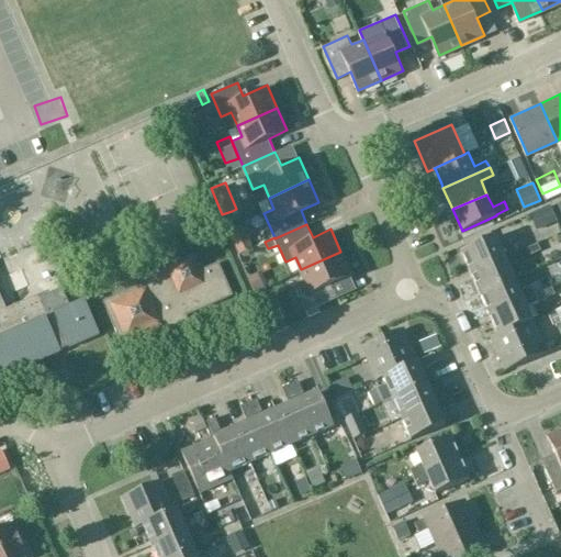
[(246,230),(232,235),(239,253),(254,246),(246,230)]
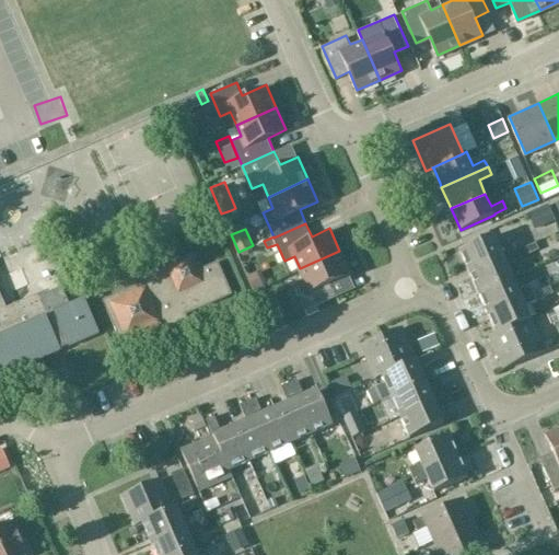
[(461,247),(469,269),(515,249),(512,241),(501,246),(495,232),(461,247)]
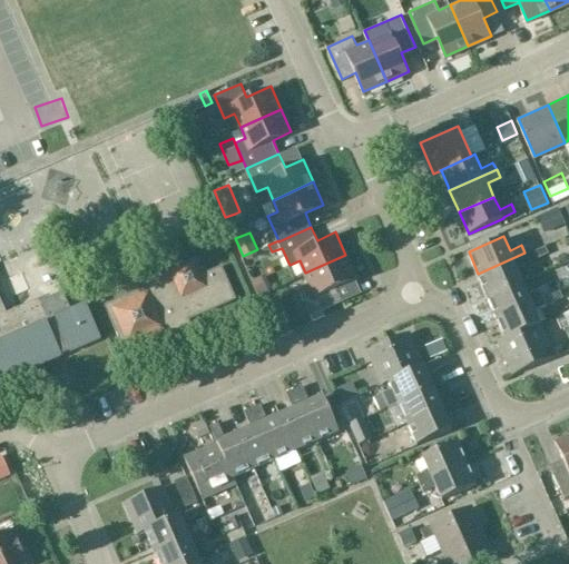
[(478,274),(488,295),(522,279),(517,266),(528,260),(525,253),(478,274)]
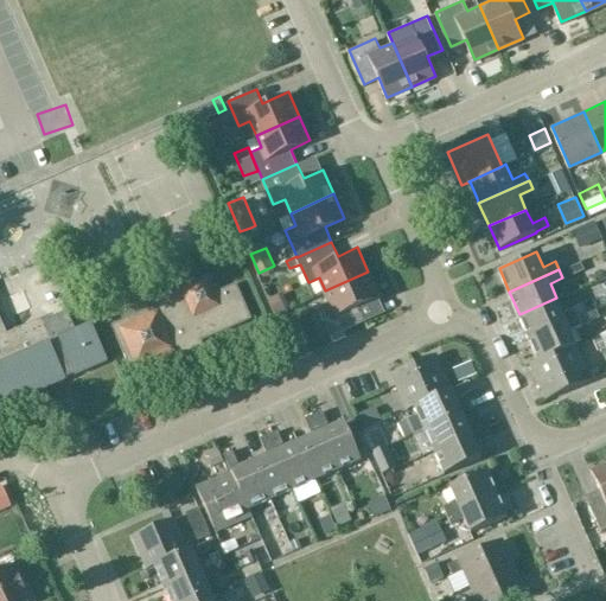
[(159,301),(112,323),(134,372),(180,352),(183,357),(205,347),(202,338),(252,315),(236,281),(219,288),(212,272),(157,296),(159,301)]
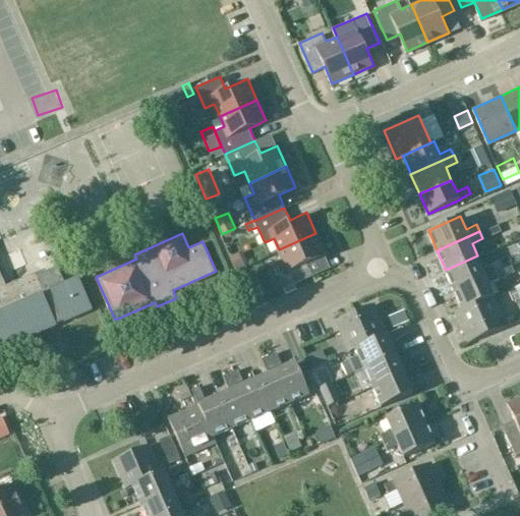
[(325,253),(315,233),(279,249),(284,261),(275,265),(284,287),(314,274),(308,262),(325,253)]
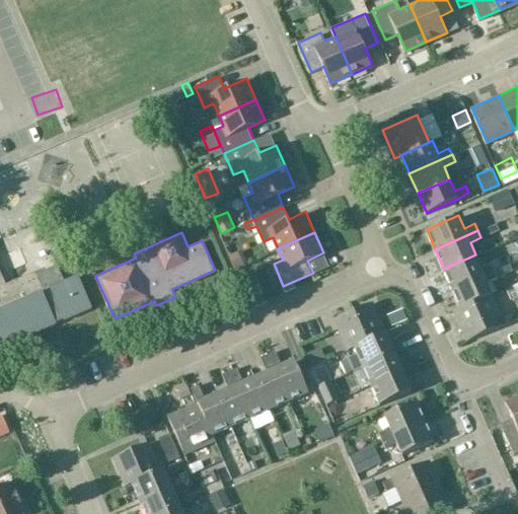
[(230,253),(235,267),(247,262),(241,248),(230,253)]
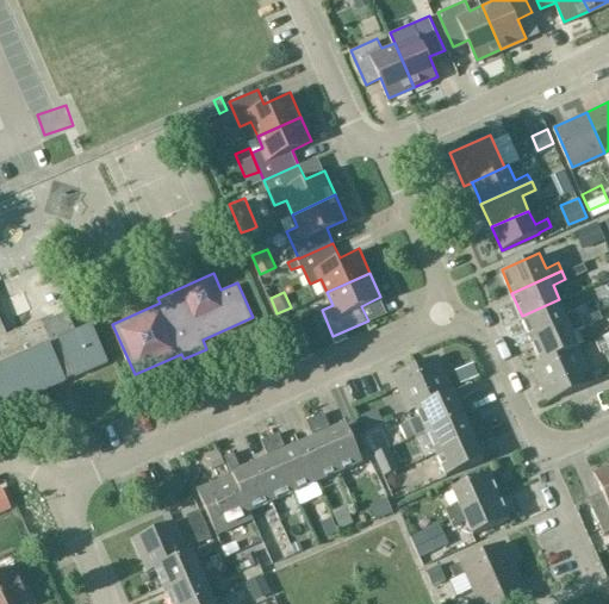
[(522,316),(532,338),(582,316),(578,307),(565,313),(559,299),(522,316)]
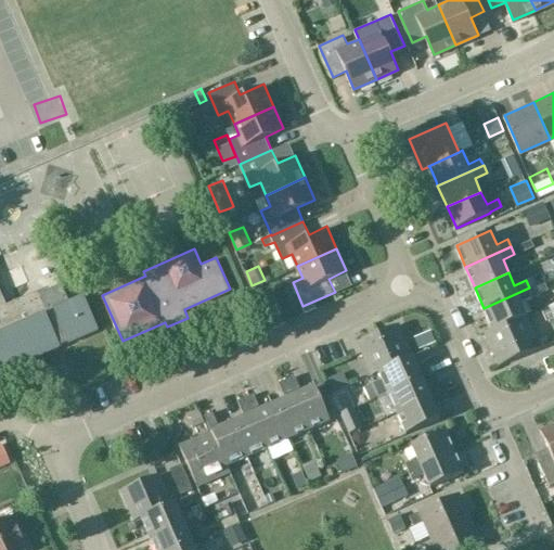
[(0,371),(61,345),(60,344),(68,340),(68,342),(99,328),(84,294),(69,301),(62,282),(38,293),(37,290),(7,303),(0,288),(0,371)]
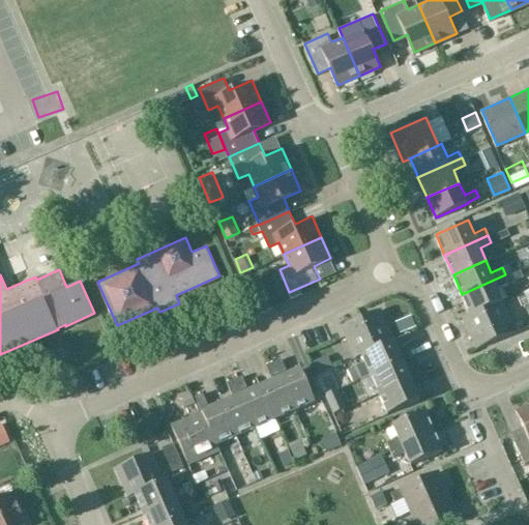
[(462,294),(470,313),(483,308),(502,299),(497,287),(508,282),(505,274),(462,294)]
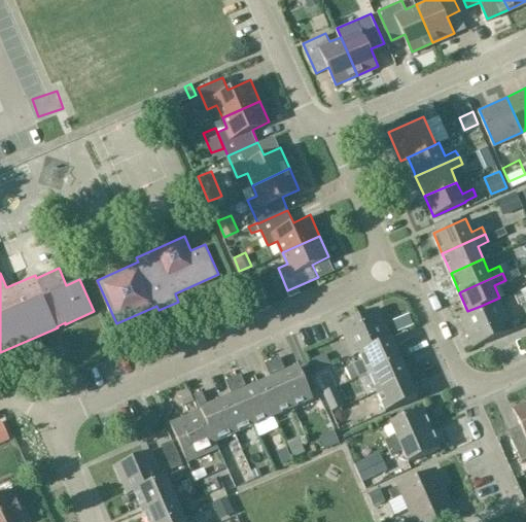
[(514,328),(499,298),(481,306),(494,337),(514,328)]
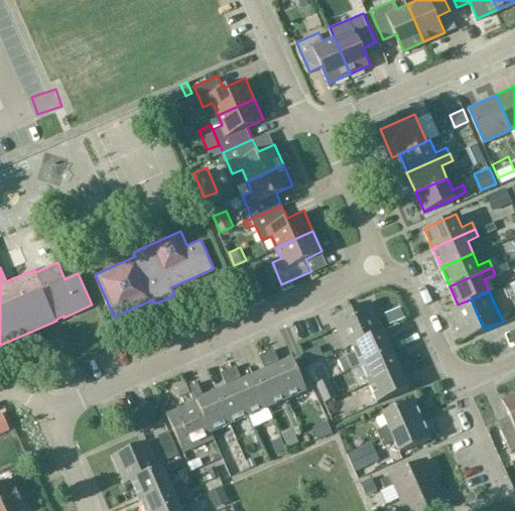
[(371,299),(352,307),(366,338),(384,330),(371,299)]
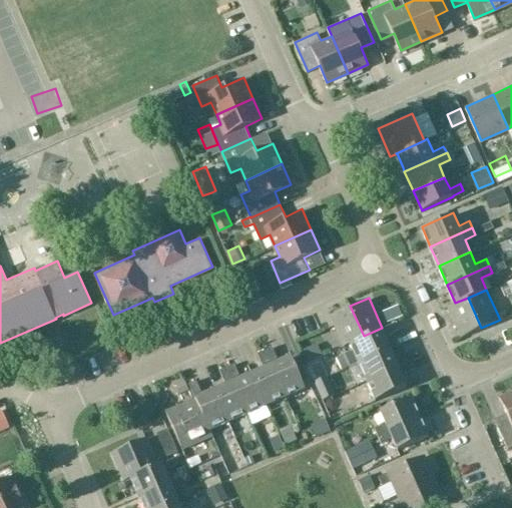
[(462,336),(481,328),(468,298),(455,303),(449,306),(462,336)]
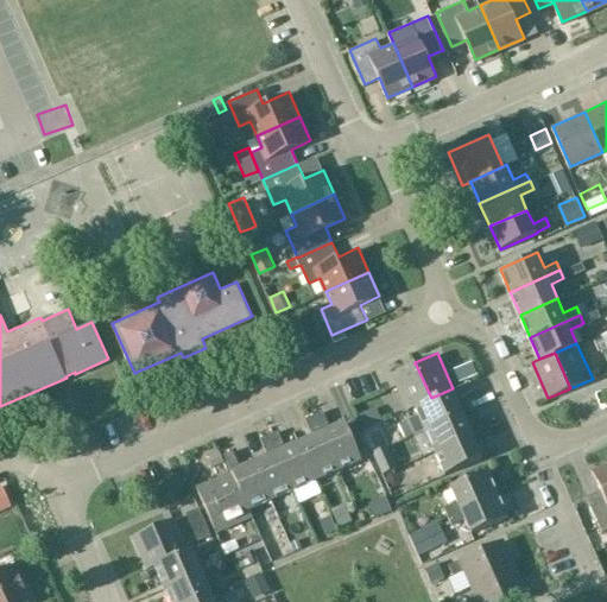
[(415,362),(393,373),(409,409),(416,405),(431,398),(415,362)]
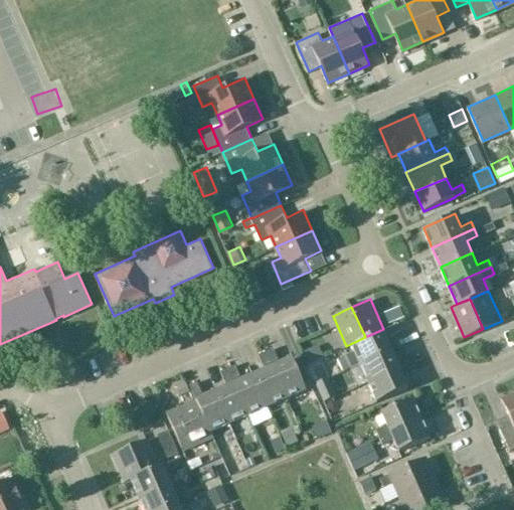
[(398,322),(383,329),(386,335),(401,329),(398,322)]
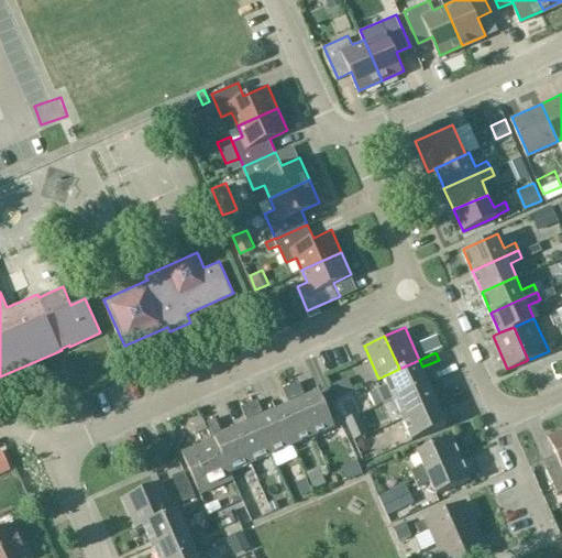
[(419,360),(399,369),(385,375),(394,396),(429,381),(419,360)]
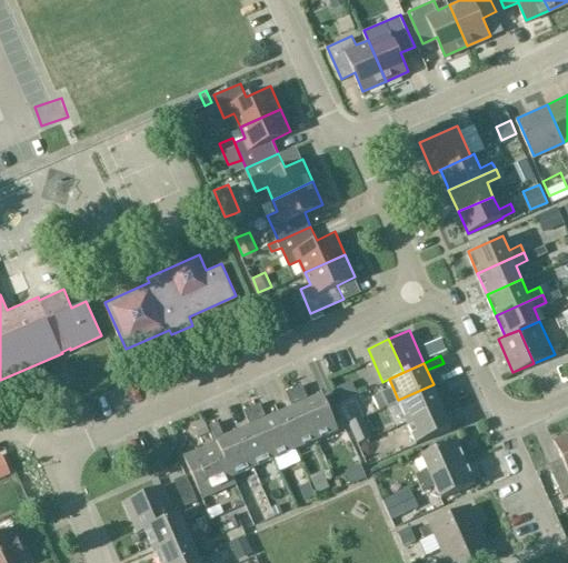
[(302,383),(295,386),(300,399),(308,395),(302,383)]
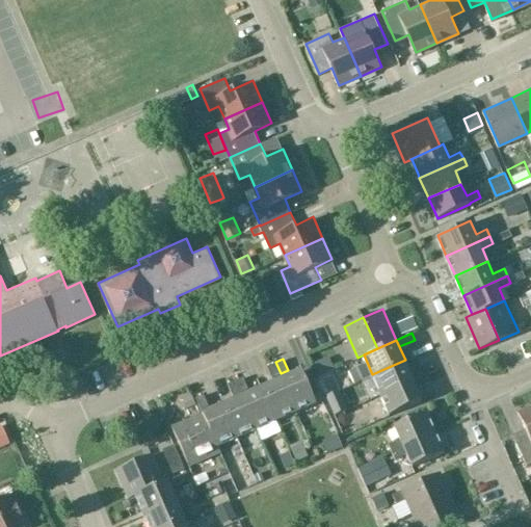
[(372,374),(381,393),(414,378),(417,377),(429,372),(425,365),(410,371),(405,360),(372,374)]
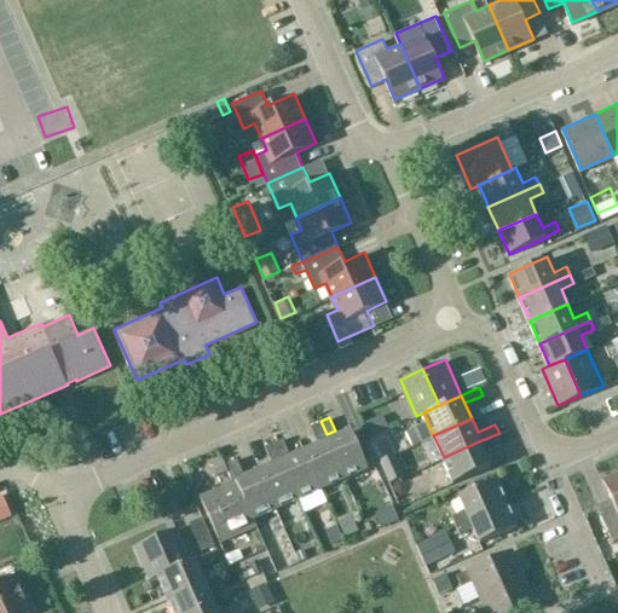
[(317,438),(327,434),(321,421),(312,424),(317,438)]
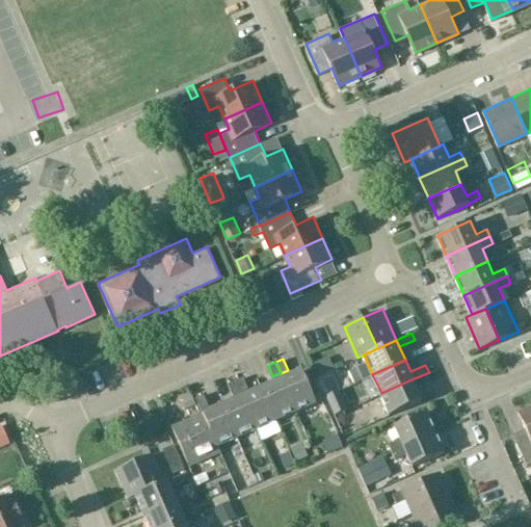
[(302,368),(283,377),(296,410),(317,401),(302,368)]
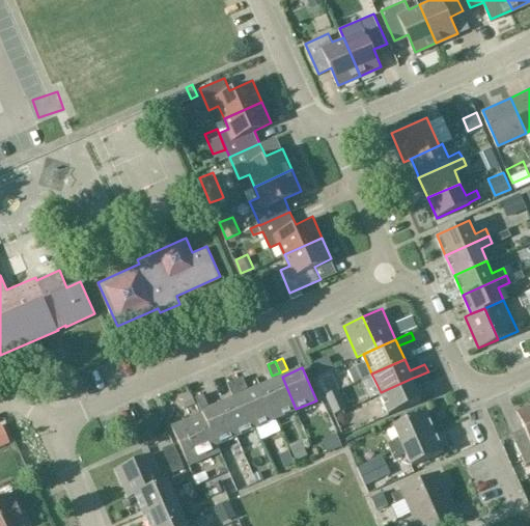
[(428,371),(416,377),(419,384),(431,379),(428,371)]
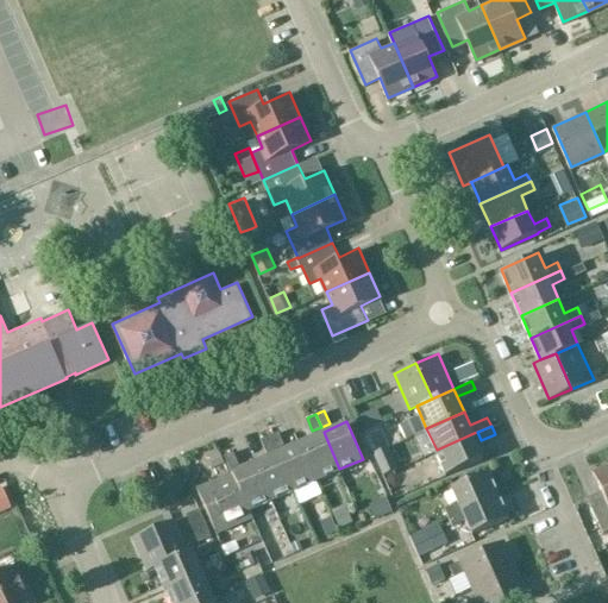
[(280,429),(270,433),(276,447),(286,443),(280,429)]
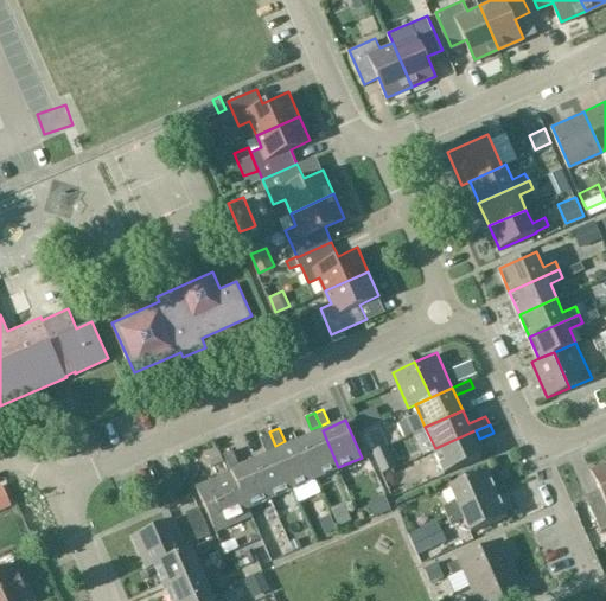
[(323,430),(300,440),(316,477),(338,467),(323,430)]
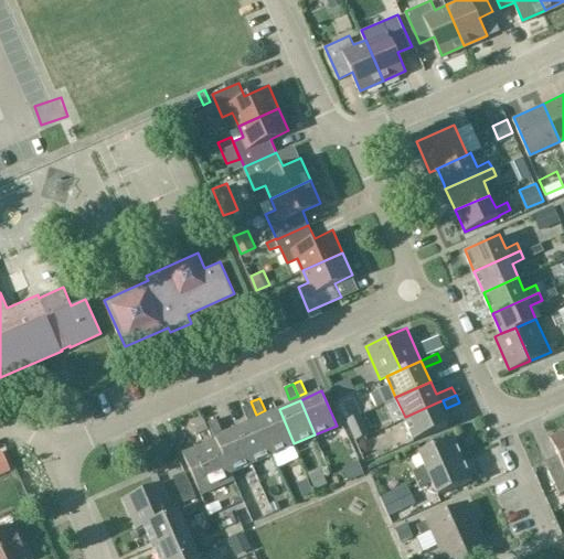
[(248,418),(256,415),(251,401),(243,406),(248,418)]
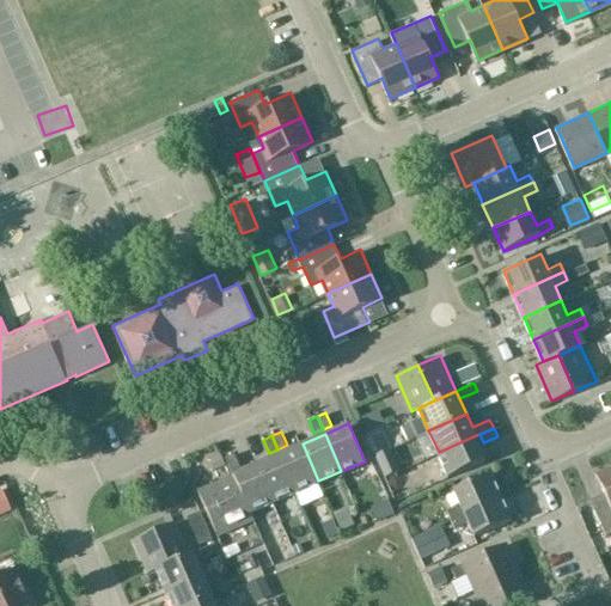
[(439,452),(448,475),(487,458),(476,435),(439,452)]
